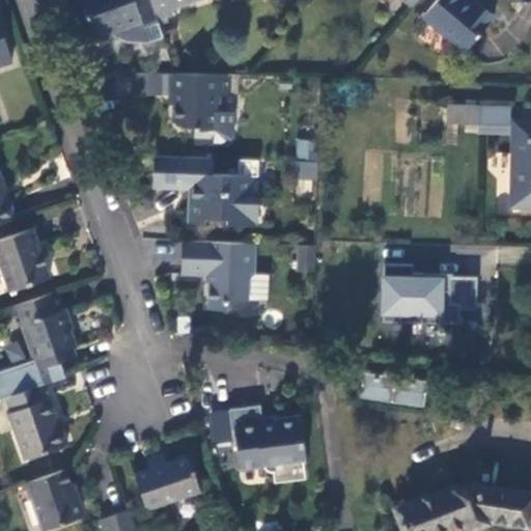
[(160,22),(152,0),(81,0),(93,35),(112,29),(113,34),(128,39),(148,43),(165,37),(160,22)]
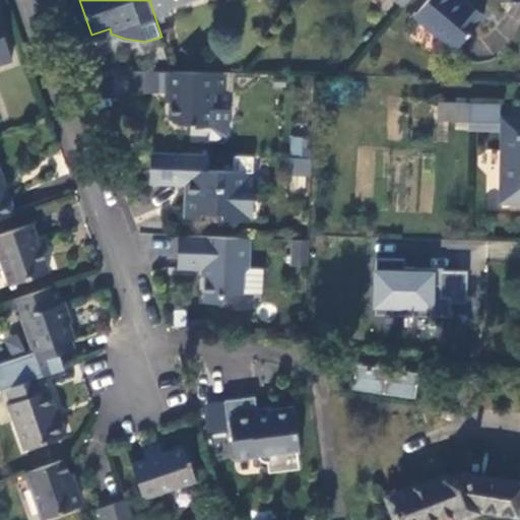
[(149,0),(156,21),(169,17),(166,9),(193,0),(149,0)]
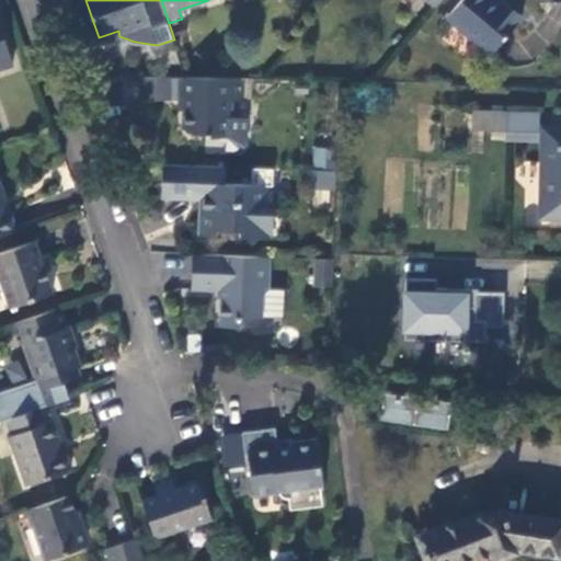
[(497,48),(525,16),(505,0),(502,3),(497,0),(464,0),(450,16),(494,53),(497,48)]
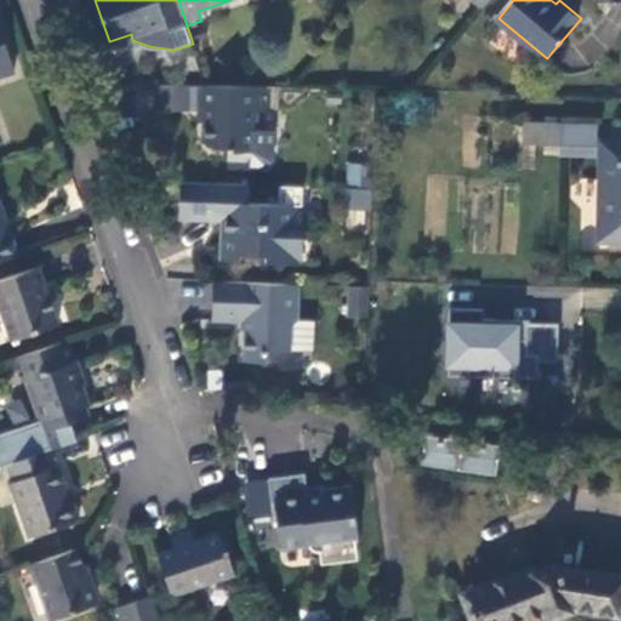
[(0,26),(0,75),(16,72),(0,26)]
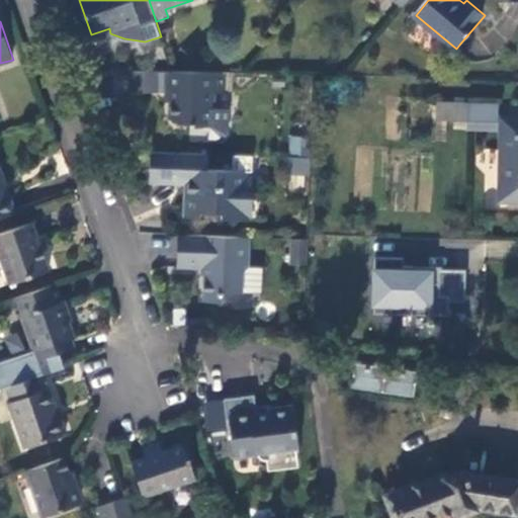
[(157,90),(158,70),(133,69),(132,89),(157,90)]
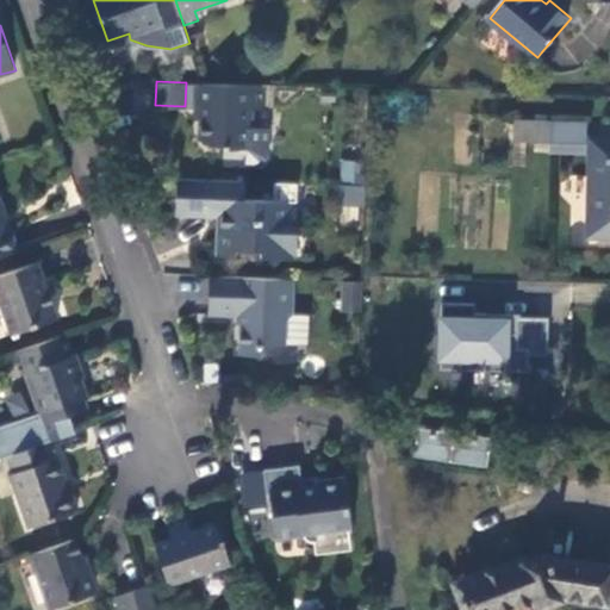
[(262,109),(263,85),(203,82),(195,82),(195,85),(187,85),(186,103),(195,104),(195,106),(199,106),(198,136),(204,142),(218,143),(223,148),(246,148),(246,162),(261,163),(267,157),(268,128),(248,126),(248,109),(262,109)]
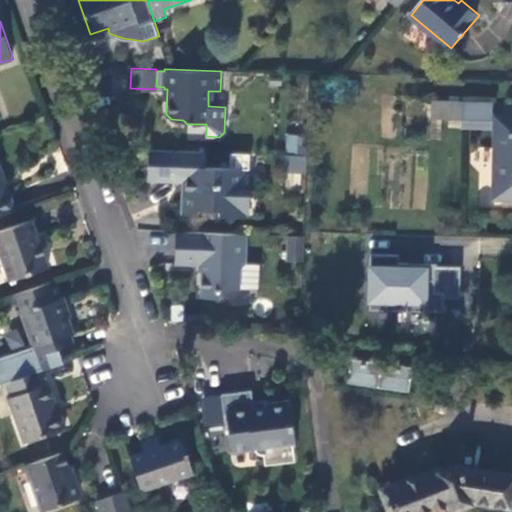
[(455,105),(427,104),(427,123),(454,124),(455,105)]
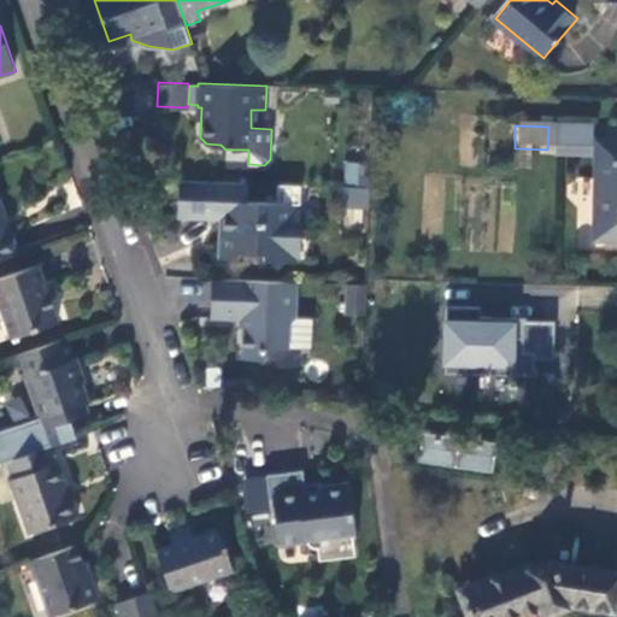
[(616,239),(616,144),(599,145),(599,189),(598,239),(616,239)]
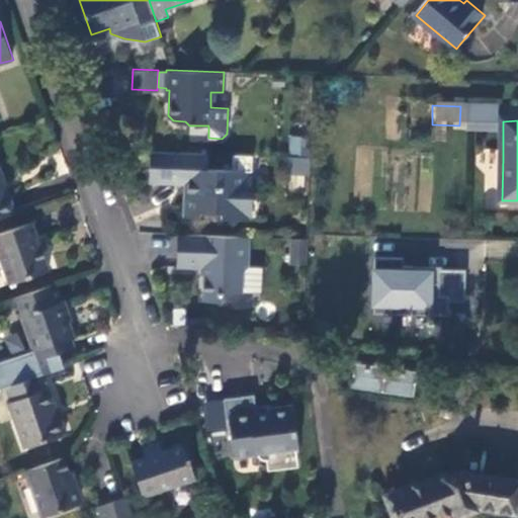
[(304,155),(306,137),(290,136),(288,154),(304,155)]
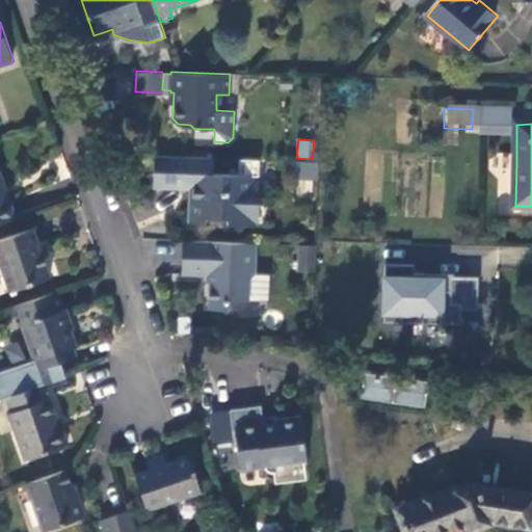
[(211,156),(151,153),(150,184),(186,186),(186,192),(183,195),(182,209),(194,221),(206,210),(209,217),(222,218),(222,222),(246,223),(247,196),(256,196),(257,176),(211,173),(211,156)]
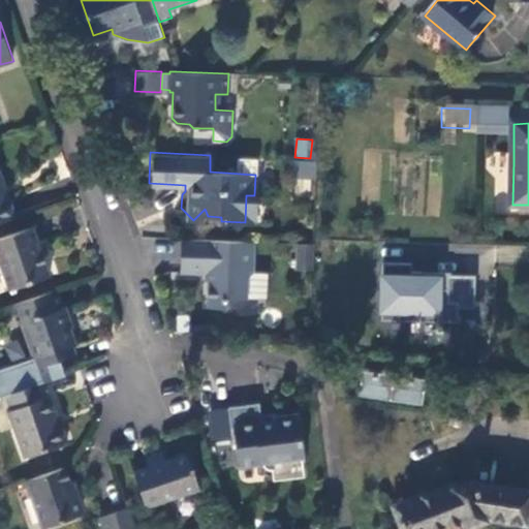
[(297,160),(296,177),(314,178),(315,161),(297,160)]
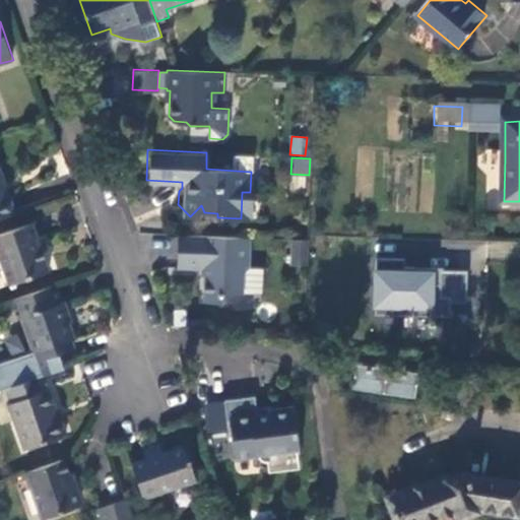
[(0,216),(15,211),(9,194),(5,196),(0,183),(0,216)]
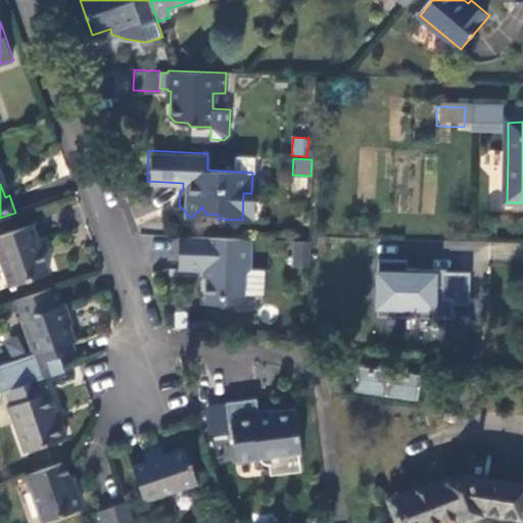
[(243,193),(242,220),(250,222),(251,193),(243,193)]
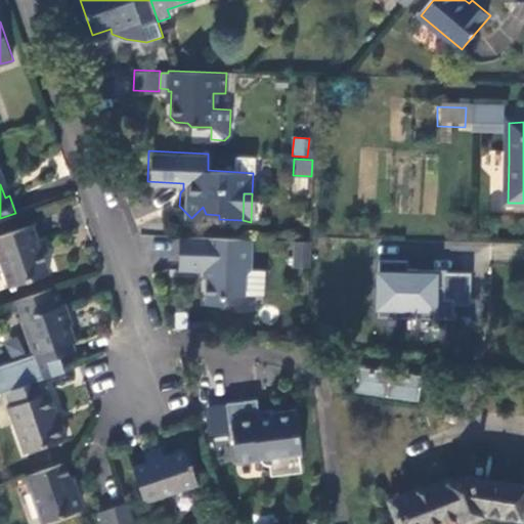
[(50,270),(34,224),(0,236),(0,258),(8,285),(50,270)]
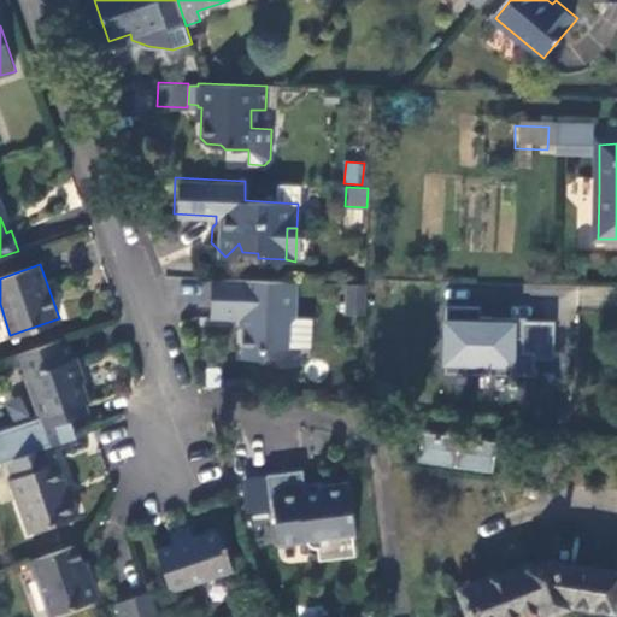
[(292,278),(207,275),(205,313),(239,315),(236,352),(254,353),(264,344),(283,345),(285,321),(291,315),(292,278)]
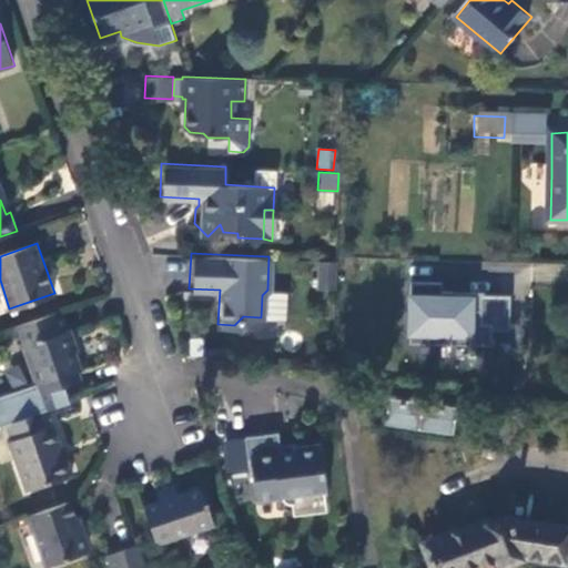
[(316,263),(316,291),(336,291),(336,262),(316,263)]
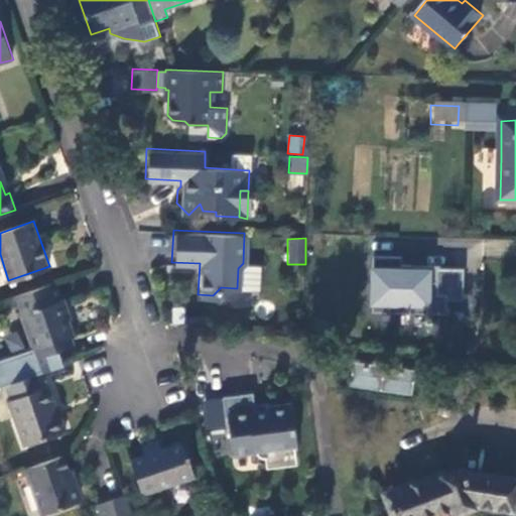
[(442,299),(459,299),(461,268),(435,267),(436,265),(423,264),(423,266),(424,266),(424,269),(412,269),(407,269),(407,264),(398,263),(398,256),(370,254),(368,300),(398,301),(398,311),(441,313),(442,299)]
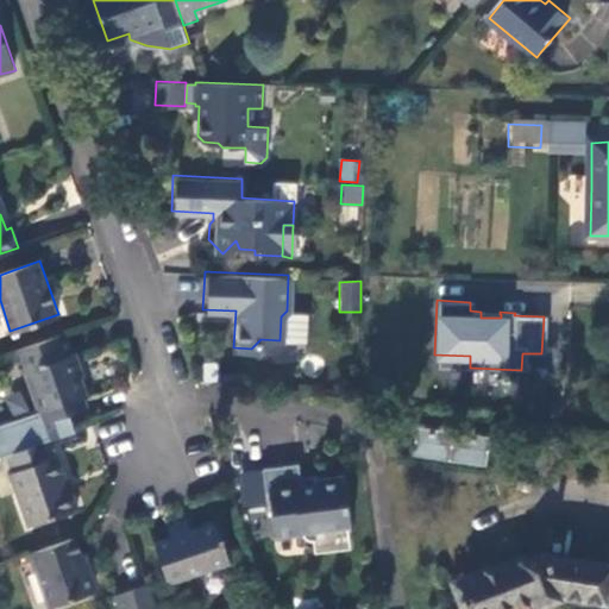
[(73,355),(64,333),(11,352),(19,374),(25,371),(39,410),(0,424),(0,456),(6,454),(50,438),(76,429),(70,414),(87,408),(85,399),(88,397),(79,371),(81,370),(75,353),(73,355)]
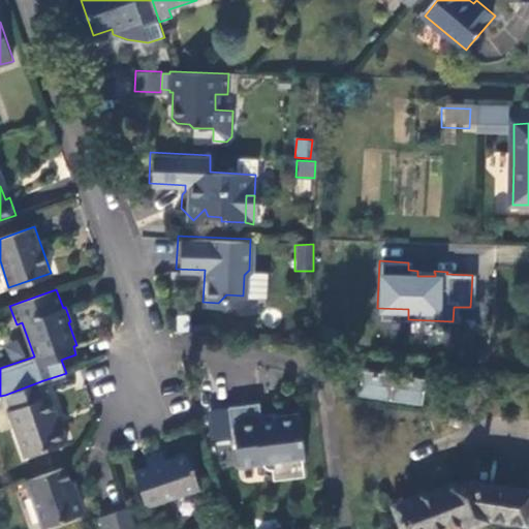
[(22,338),(3,344),(10,364),(29,358),(22,338)]
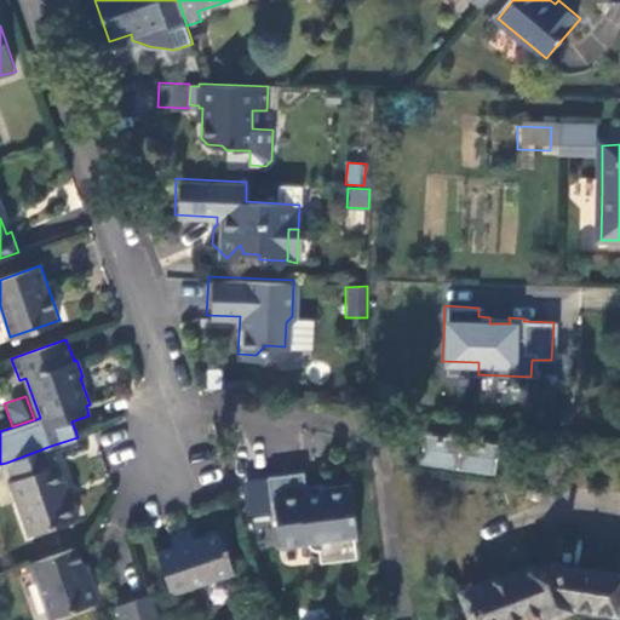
[(418,461),(493,477),(499,448),(424,432),(418,461)]
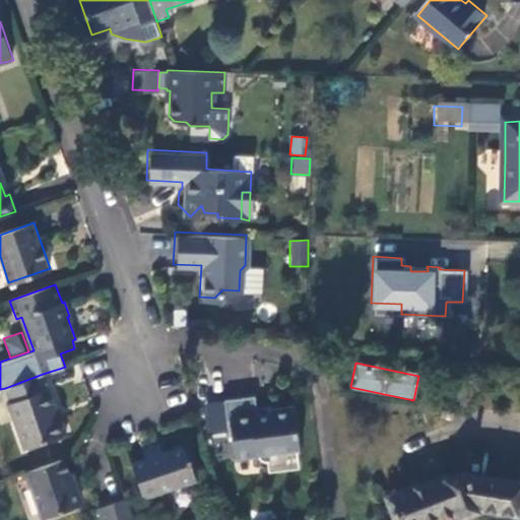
[(49,389),(43,374),(5,388),(10,401),(8,402),(24,448),(69,433),(63,415),(60,415),(51,389),(49,389)]
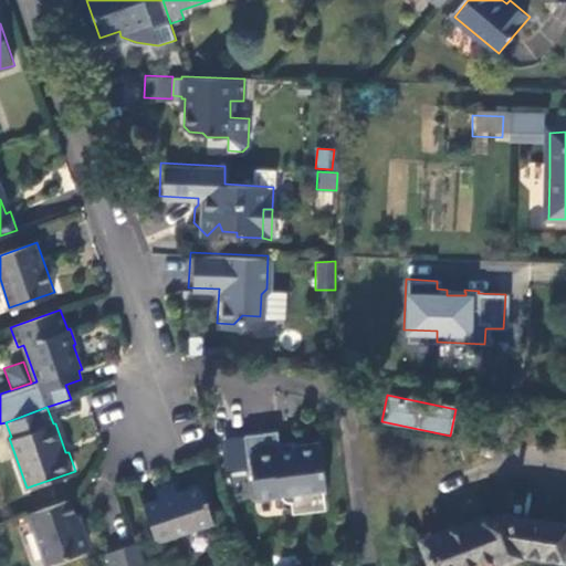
[(273,427),(242,431),(249,469),(253,470),(255,488),(275,486),(275,490),(293,489),(295,505),(325,502),(323,484),(326,484),(318,435),(289,439),(290,446),(290,448),(276,449),(273,427)]
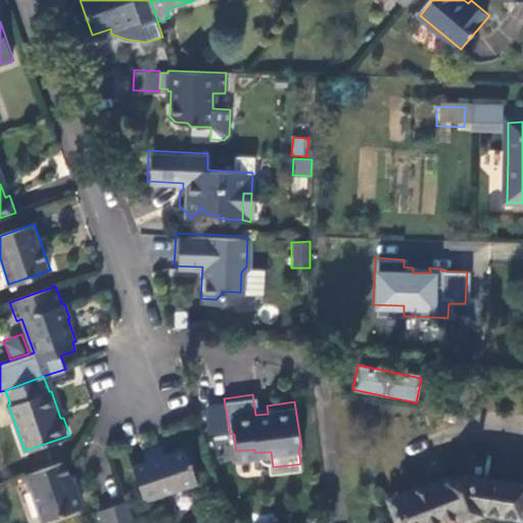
[(199,483),(187,446),(164,456),(160,444),(145,449),(148,461),(132,466),(143,502),(199,483)]
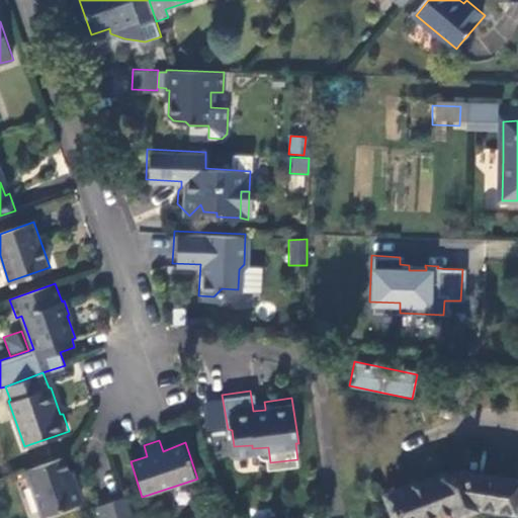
[(77,499),(63,455),(25,469),(41,514),(77,499)]
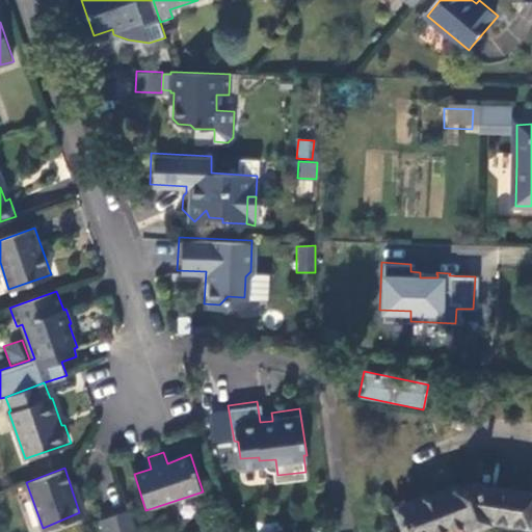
[(530,526),(531,512),(531,493),(484,485),(457,494),(455,487),(397,509),(404,531),(450,531),(469,526),(470,530),(494,520),(530,526)]
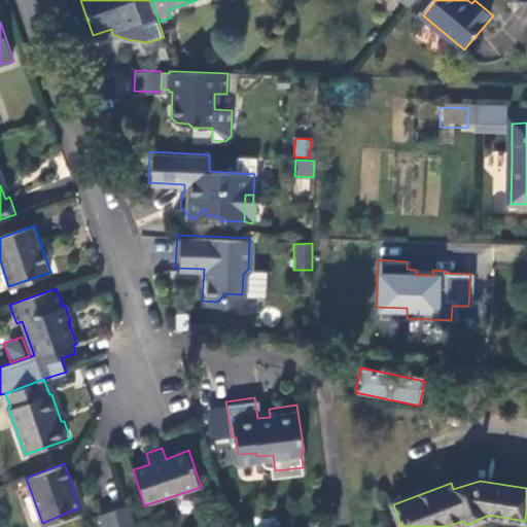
[(136,526),(128,501),(97,512),(102,526),(136,526)]
